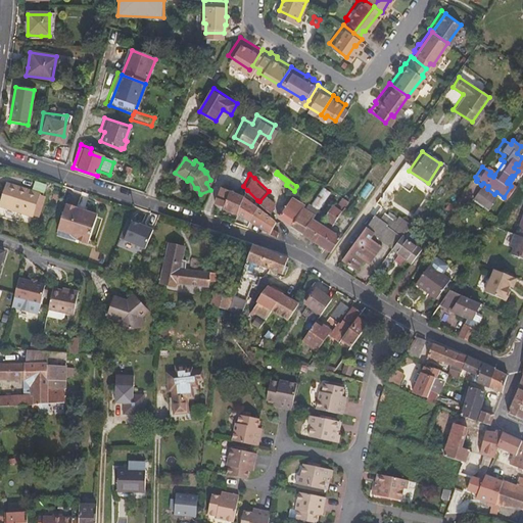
[(323,182),(320,180),(303,205),(301,207),(304,209),(311,201),(323,182)]
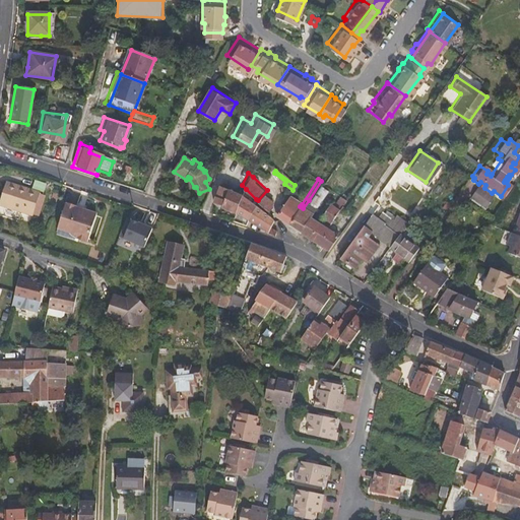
[(31,211),(39,191),(7,181),(1,202),(31,211)]
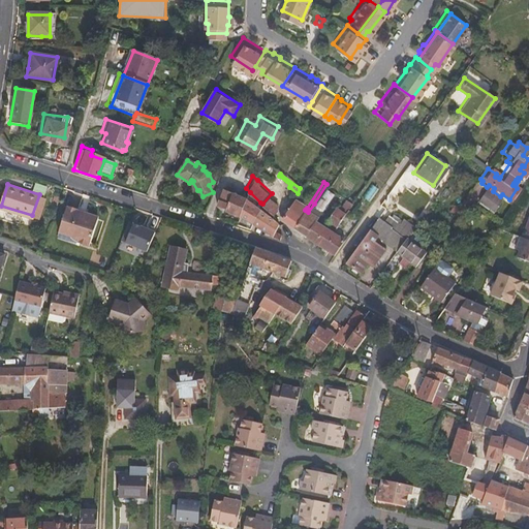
[(490,194),(493,191),(494,188),(489,185),(487,187),(484,190),(490,194)]
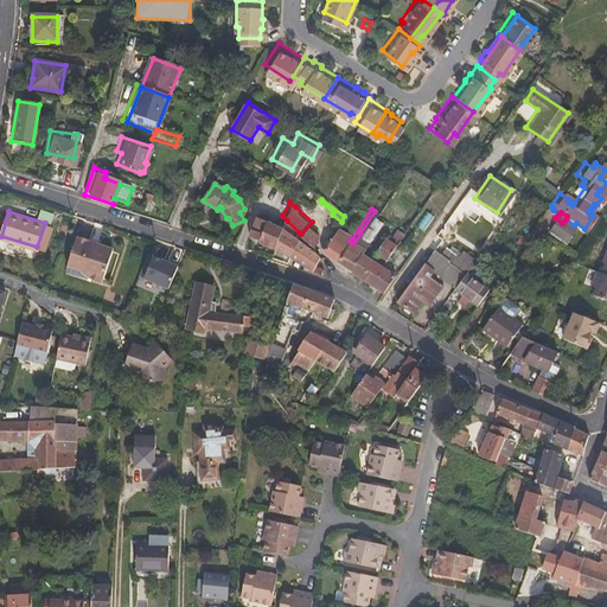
[(257,242),(276,249),(276,248),(283,230),(286,228),(261,217),(255,230),(261,232),(259,238),(257,242)]
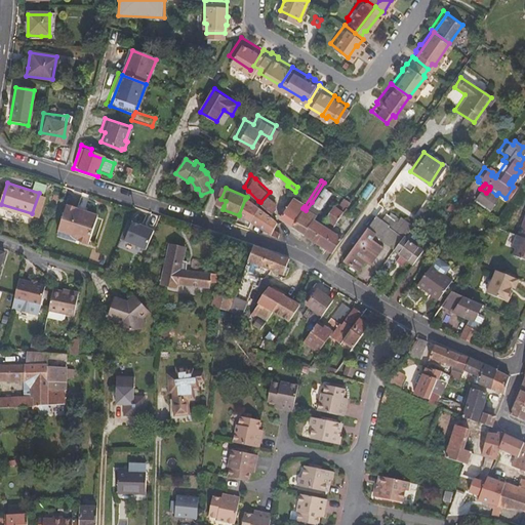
[(494,198),(486,193),(480,189),(480,188),(472,200),(487,210),(494,198)]
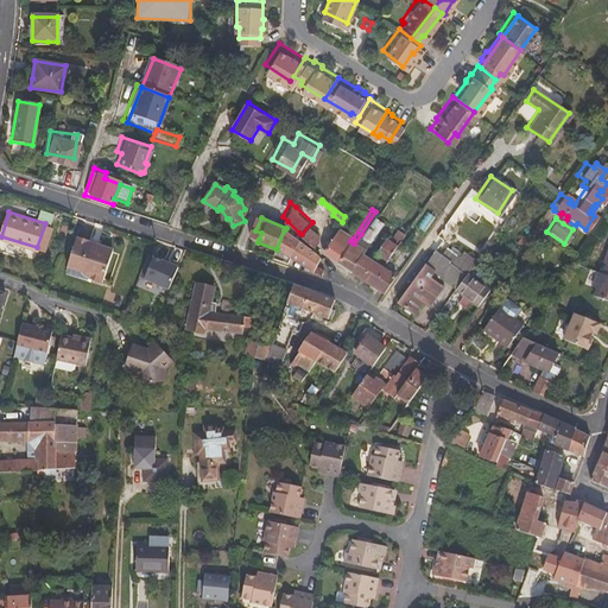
[(325,234),(312,222),(302,234),(315,247),(321,240),(325,234)]
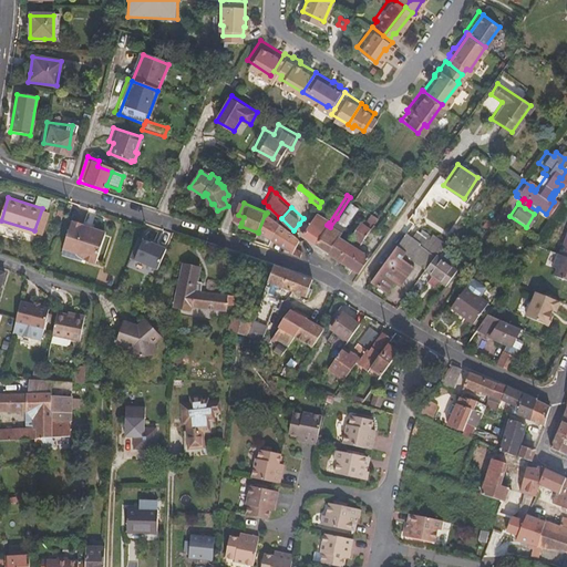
[(50,210),(42,208),(34,230),(42,234),(50,210)]
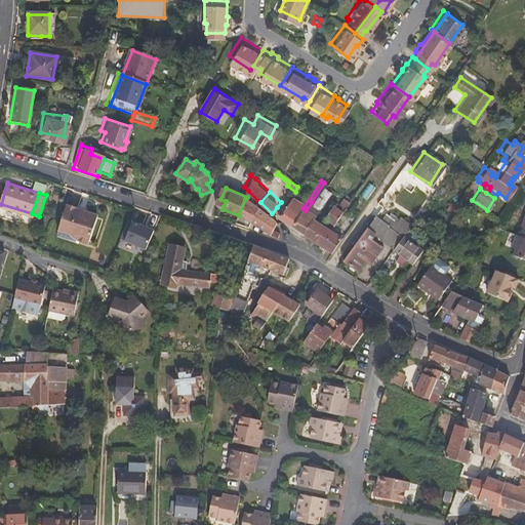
[(215,202),(224,206),(226,201),(220,199),(217,197),(215,202)]
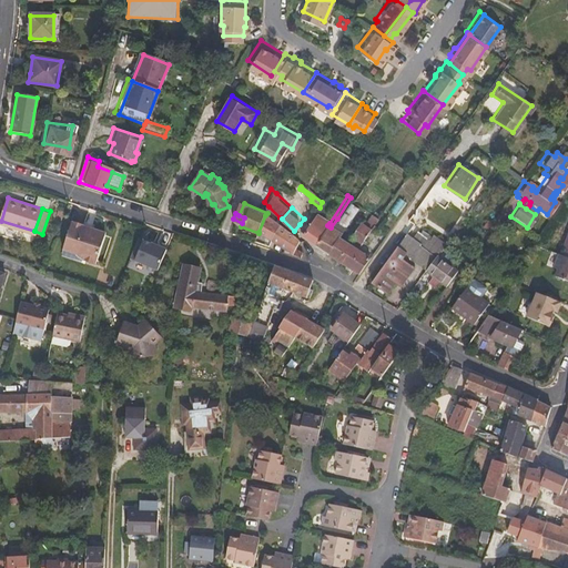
[(327,225),(330,223),(315,214),(302,237),(315,246),(327,225)]
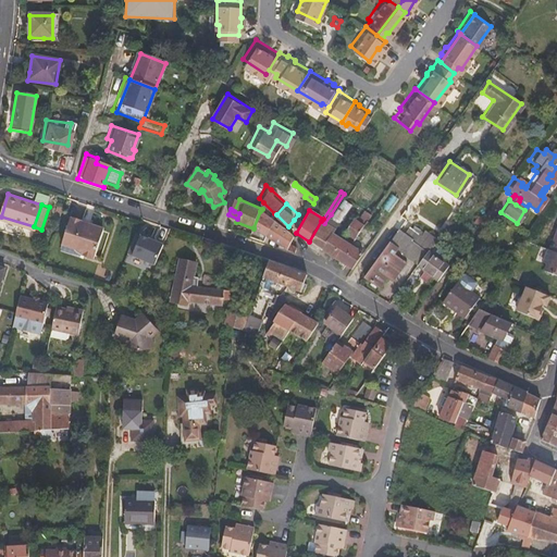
[(254,227),(254,229),(265,235),(273,218),(260,211),(254,227)]
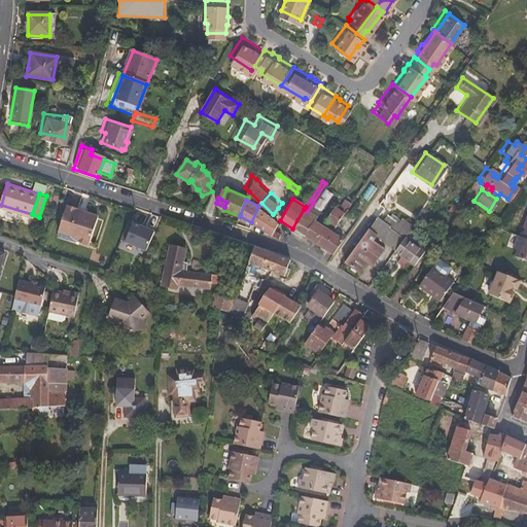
[(449,211),(453,205),(450,201),(445,208),(449,211)]
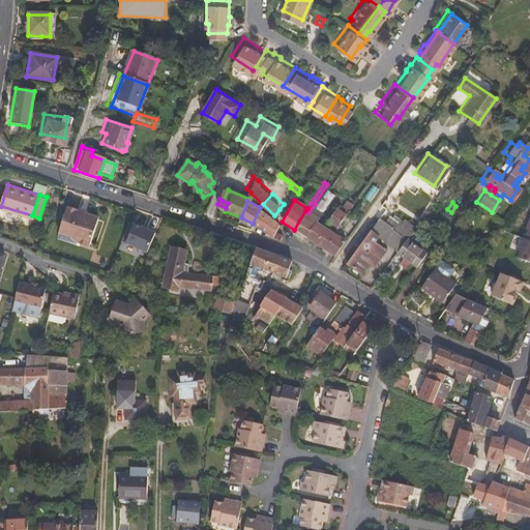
[(333,256),(344,240),(326,229),(329,223),(334,227),(344,214),(348,216),(351,212),(347,210),(344,213),(334,207),(329,214),(315,204),(308,212),(305,210),(294,230),(333,256)]
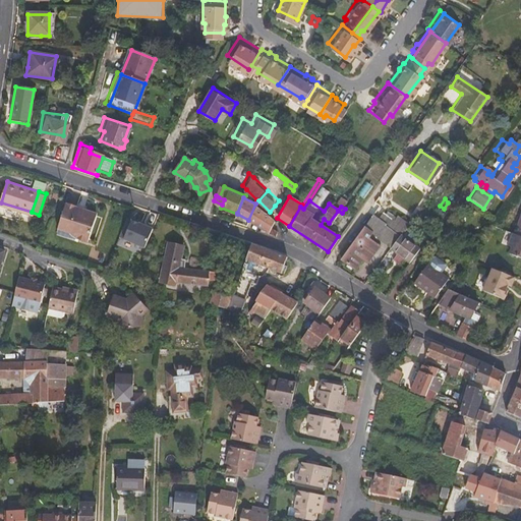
[(268,233),(271,228),(274,221),(267,215),(255,204),(248,220),(256,224),(268,233)]
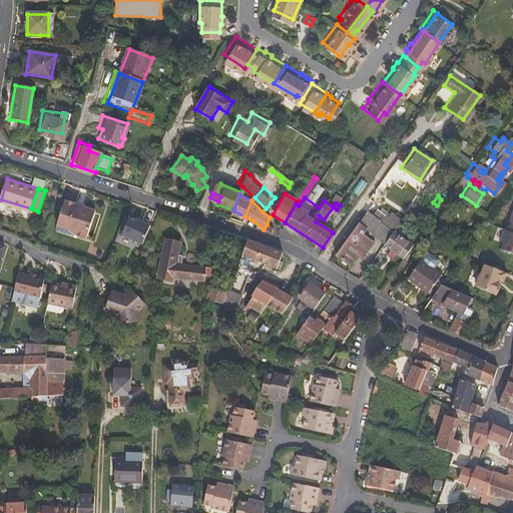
[(85,240),(95,211),(83,208),(83,210),(74,207),(74,205),(64,202),(56,226),(67,230),(68,227),(76,230),(74,236),(85,240)]
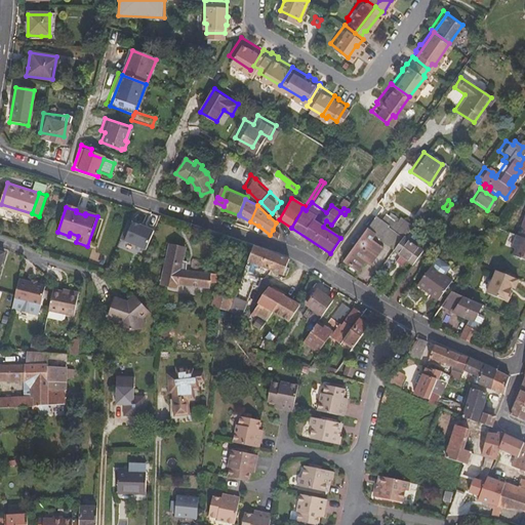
[(365,223),(363,227),(374,230),(379,233),(386,225),(379,219),(371,214),(365,223)]
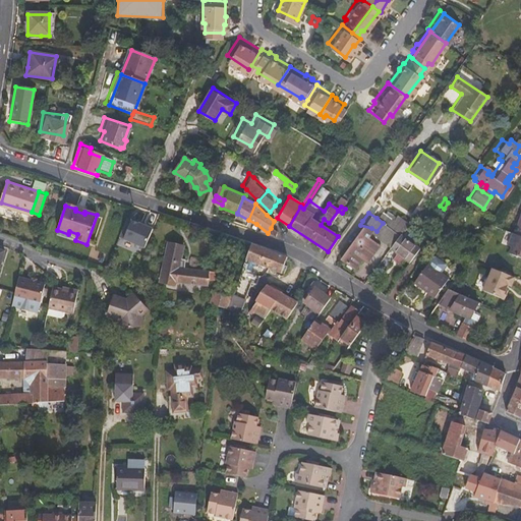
[(399,233),(404,226),(390,217),(389,219),(380,214),(377,218),(383,223),(399,233)]
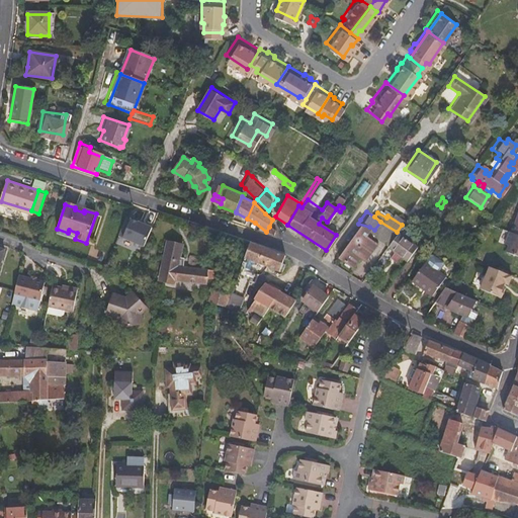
[(154,227),(133,218),(123,238),(145,247),(154,227)]
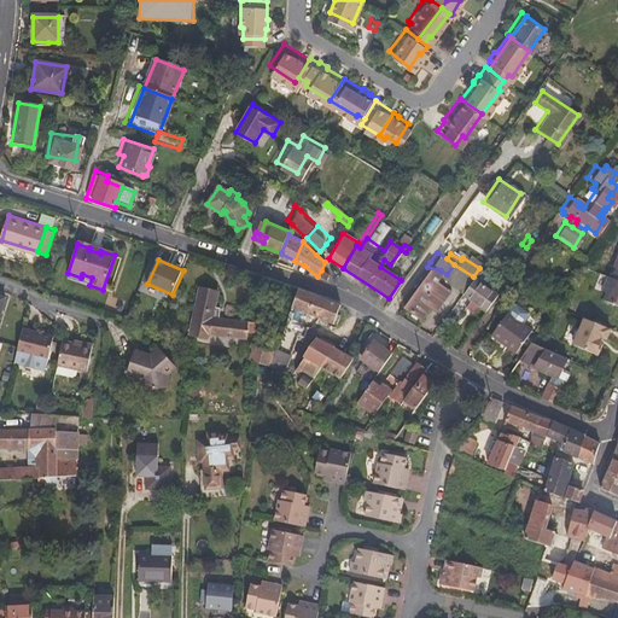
[(437,274),(436,275),(461,293),(473,277),(454,264),(447,274),(441,270),(427,267),(437,274)]
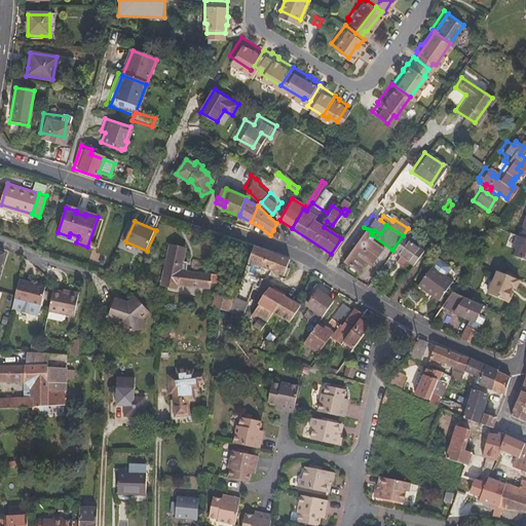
[(364,227),(341,260),(357,270),(362,262),(369,266),(382,248),(369,238),(371,234),(372,233),(364,227)]
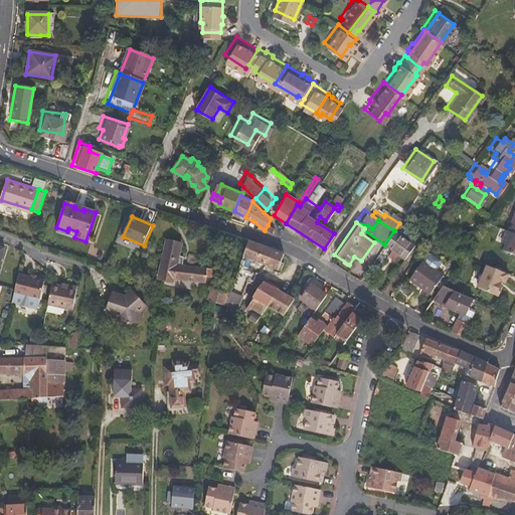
[(274,228),(268,225),(265,230),(272,233),(274,228)]
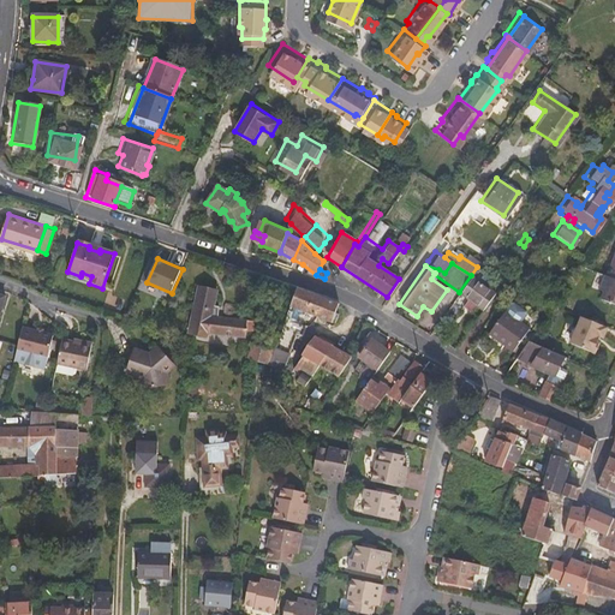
[(494,291),(471,275),(459,292),(458,294),(466,299),(461,308),(470,311),(473,306),(481,310),(494,291)]
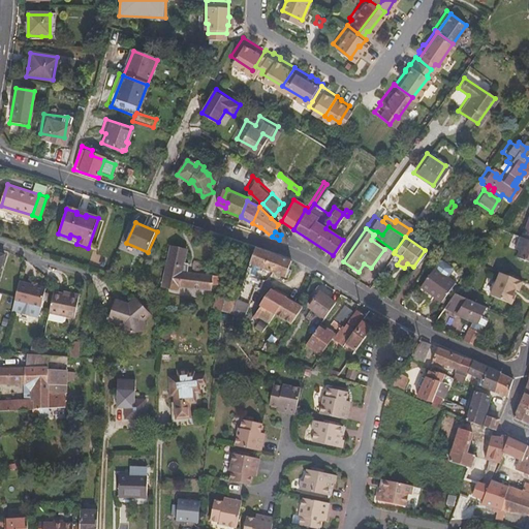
[(528,262),(528,240),(525,239),(522,238),(517,251),(521,252),(518,259),(528,262)]
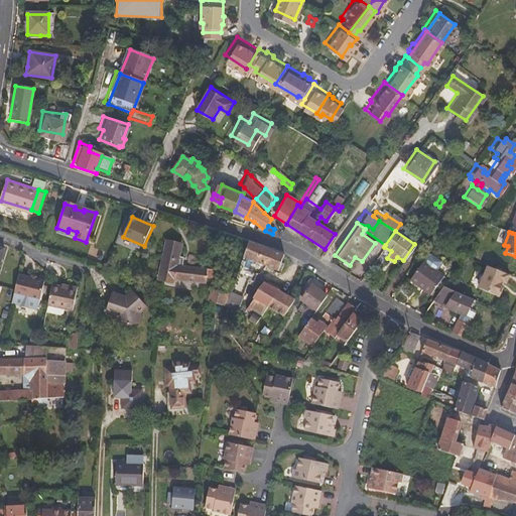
[(225,308),(238,311),(248,283),(253,285),(255,276),(248,274),(241,271),(246,258),(255,262),(266,267),(273,252),(251,242),(249,241),(248,244),(233,285),(225,308)]
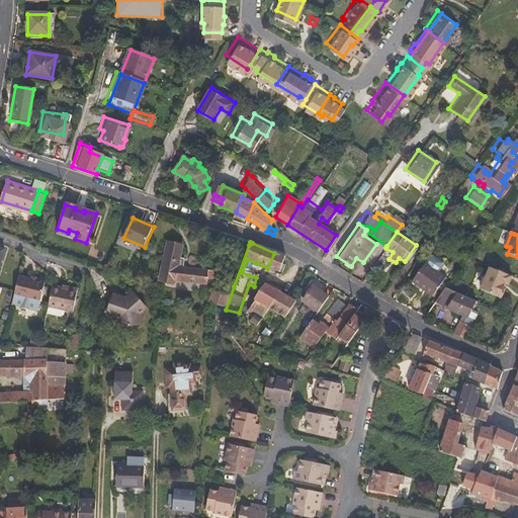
[(175,283),(205,289),(208,273),(182,268),(184,261),(180,260),(182,248),(166,244),(158,284),(174,287),(175,283)]
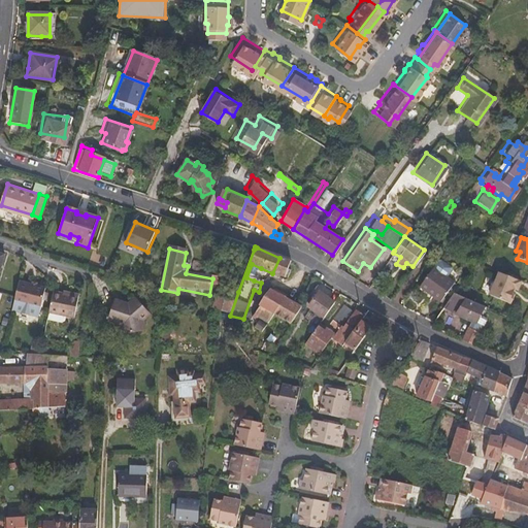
[(279,258),(272,273),(284,277),(291,262),(279,258)]
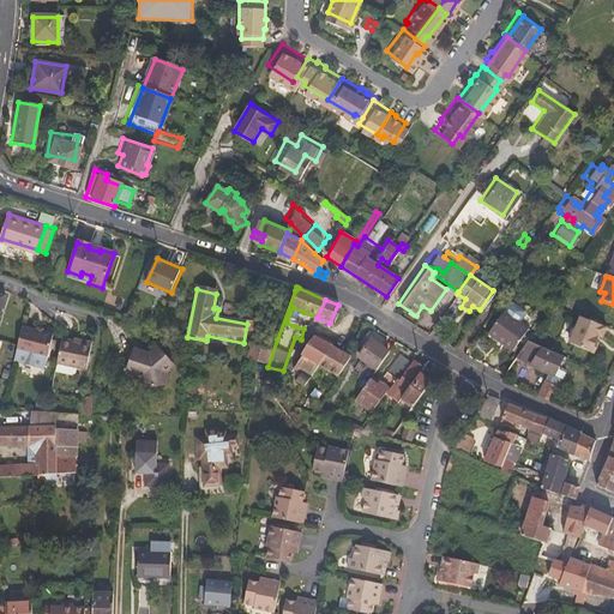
[(451,302),(438,323),(446,327),(459,308),(451,302)]
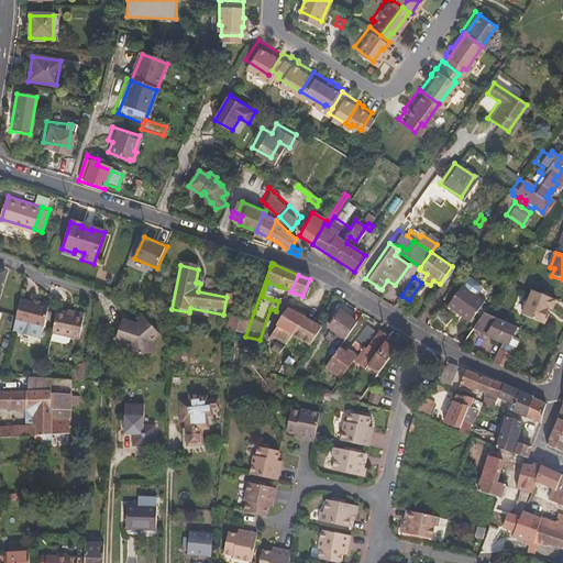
[(263,296),(271,299),(275,288),(277,289),(278,286),(268,282),(263,296)]
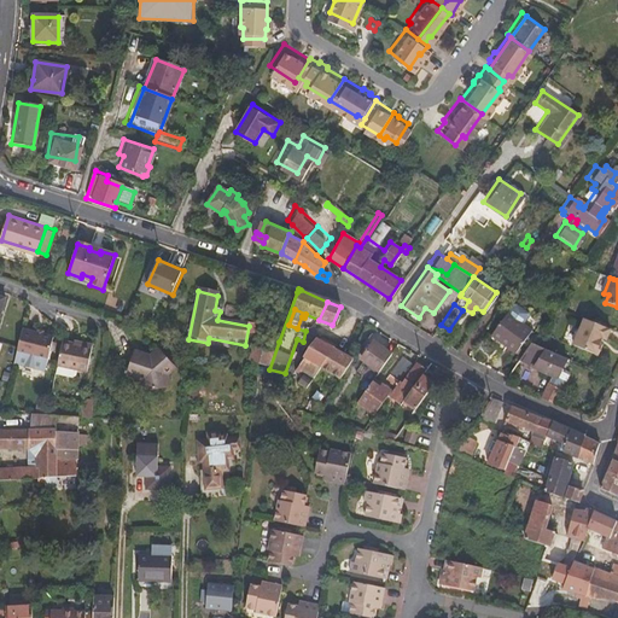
[(516,351),(530,328),(505,310),(490,333),(516,351)]
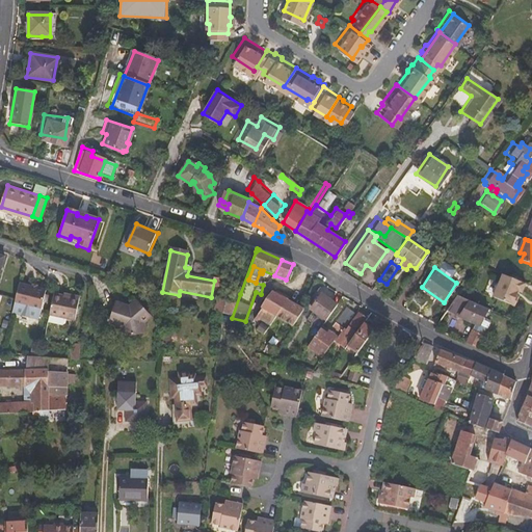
[(520,292),(524,283),(501,274),(493,297),(514,306),(517,296),(513,295),(515,290),(520,292)]
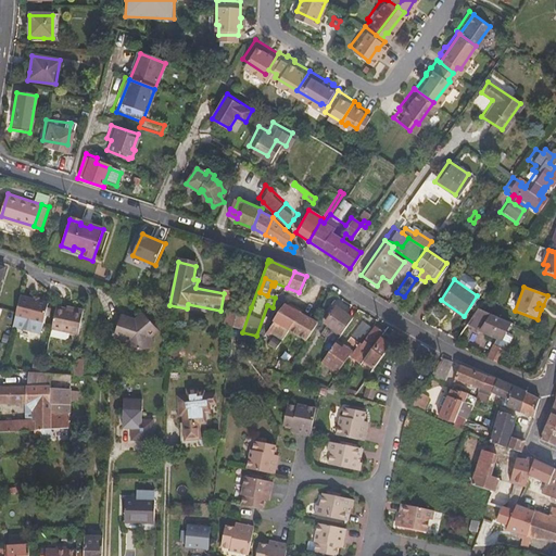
[(21,295),(13,327),(42,333),(49,303),(21,295)]
